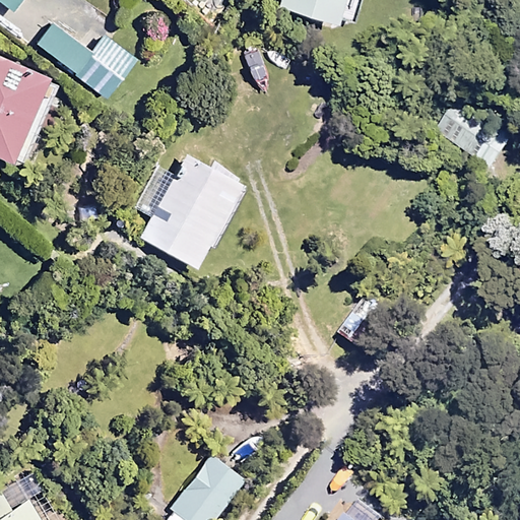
[(0,0),(14,11),(22,0),(0,0)]
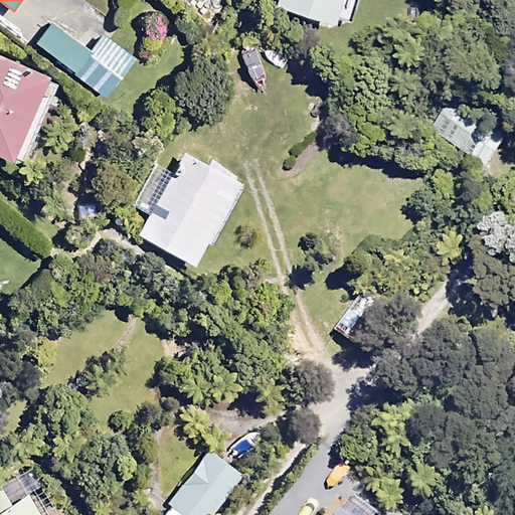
[(278,0),(278,1),(339,19),(340,14),(354,18),(359,0),(278,0)]
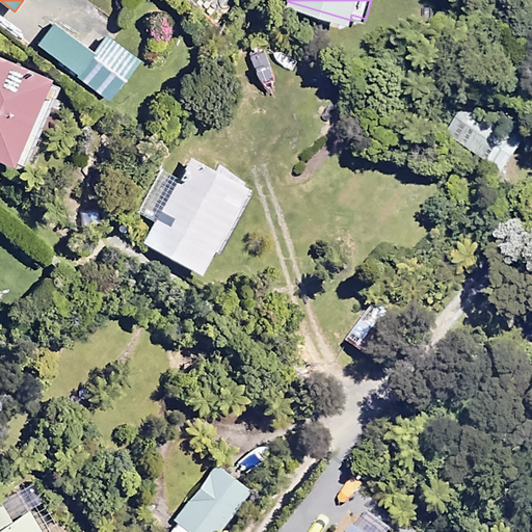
[(77,77),(110,100),(140,58),(107,34),(96,50),(54,21),(37,44),(78,73),(77,77)]
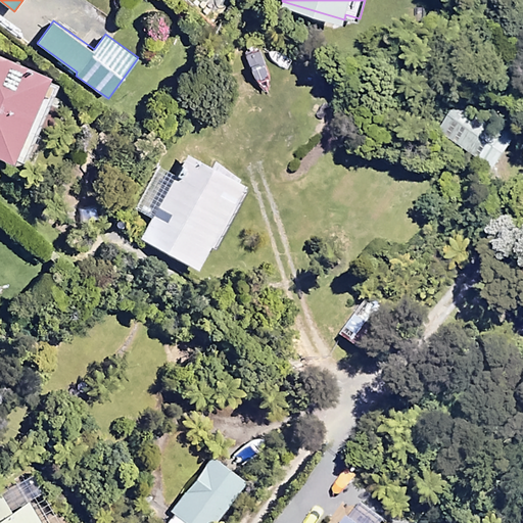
[(0,154),(13,161),(51,76),(0,52),(0,154)]
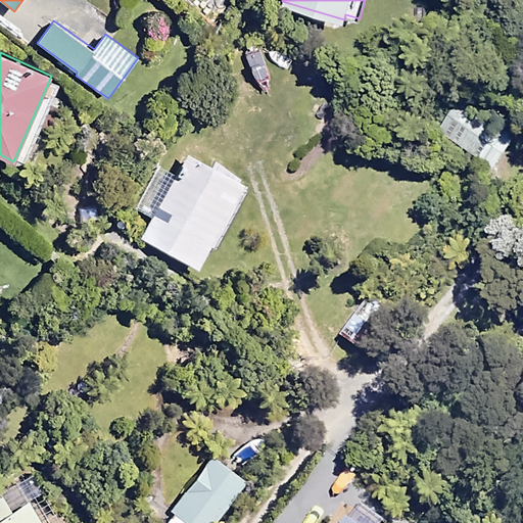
[(436,132),(493,167),(515,133),(458,98),(436,132)]
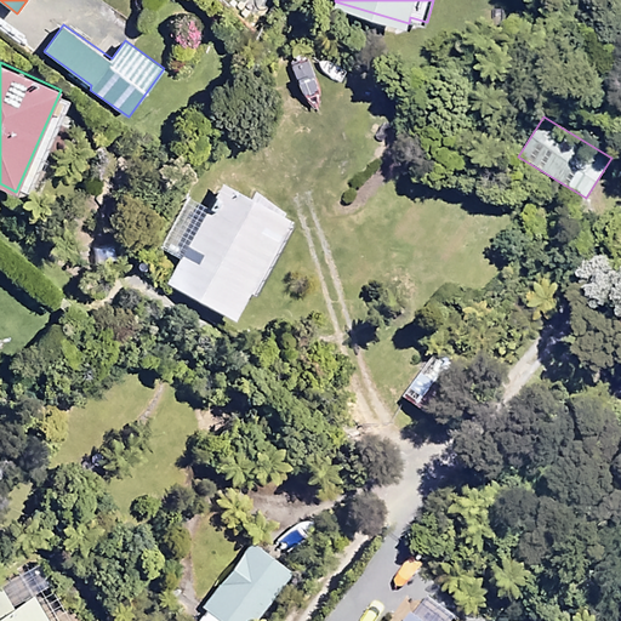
[(169,281),(238,318),(292,217),(224,181),(169,281)]
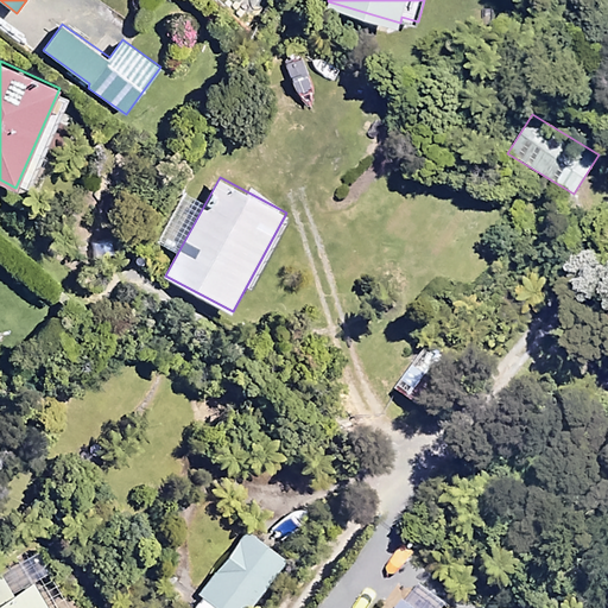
[(426,344),(397,391),(428,410),(456,363),(426,344)]
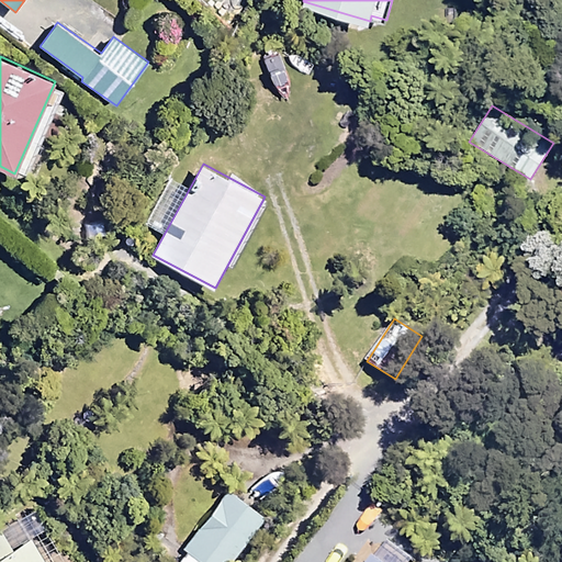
[(233,561),(268,514),(227,485),(183,548),(189,552),(182,561),(183,561),(233,561)]
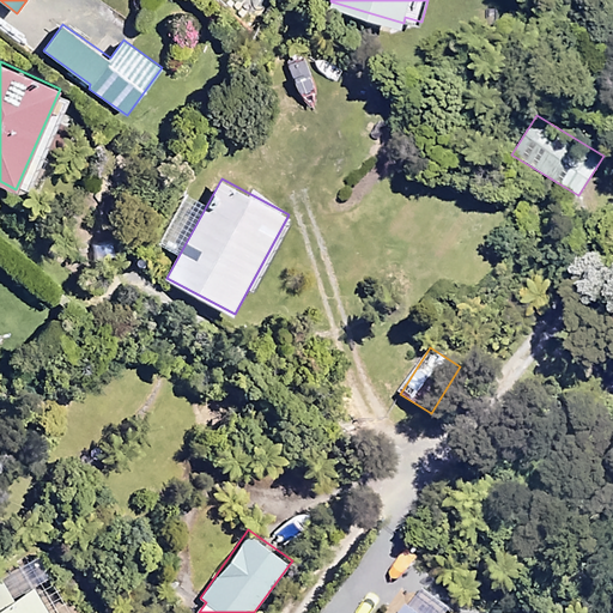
[(0,612),(53,612),(35,582),(14,595),(2,575),(0,576),(0,612)]
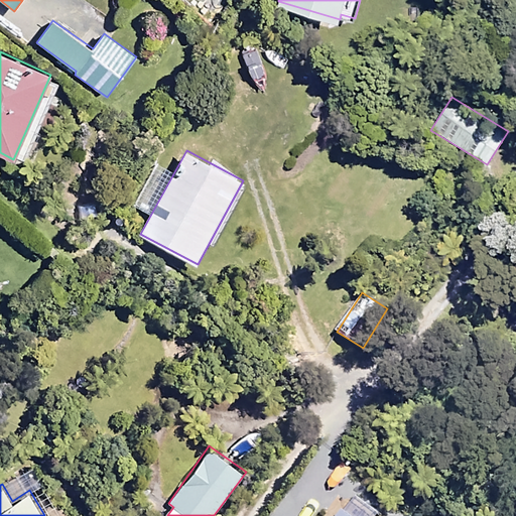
All buildings are outlined.
